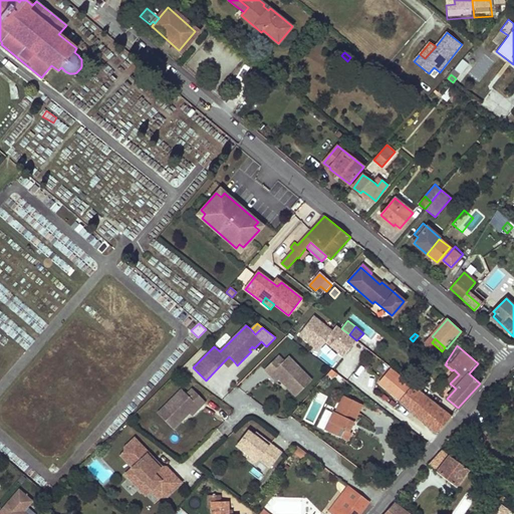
[(296,397),(312,380),(288,356),(283,361),(278,355),(264,369),(270,375),(273,372),(279,379),(284,384),(287,382),(290,386),(288,389),(296,397)]
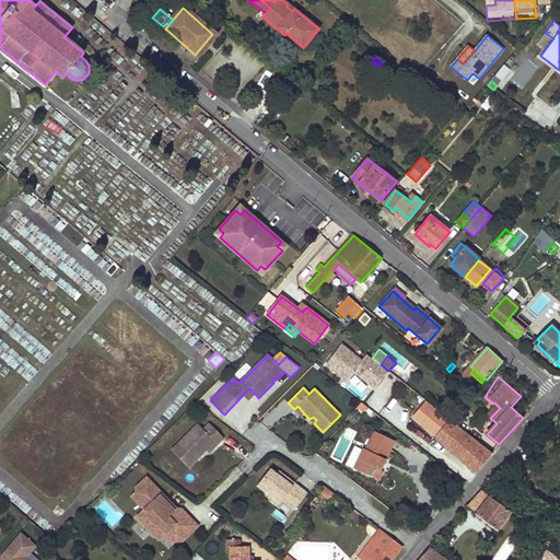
[(249,388),(243,395),(248,400),(255,394),(249,388)]
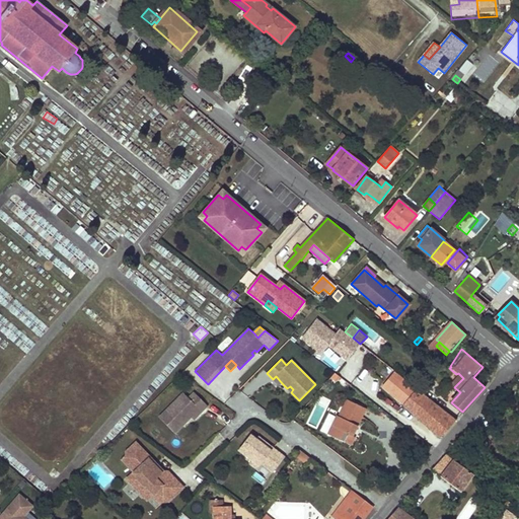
[(440,438),(447,430),(456,419),(393,371),(380,386),(440,438)]
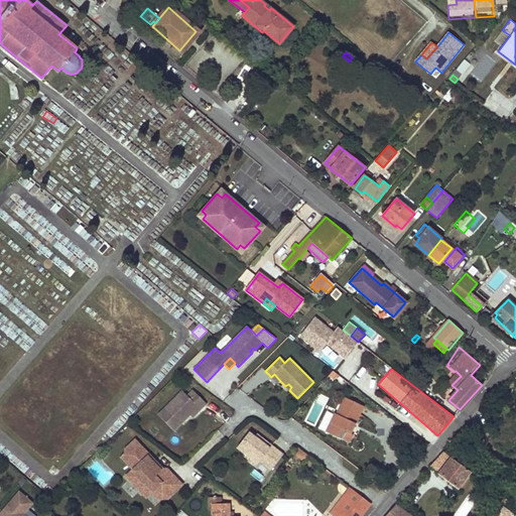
[(280,381),(274,374),(271,377),(277,383),(280,381)]
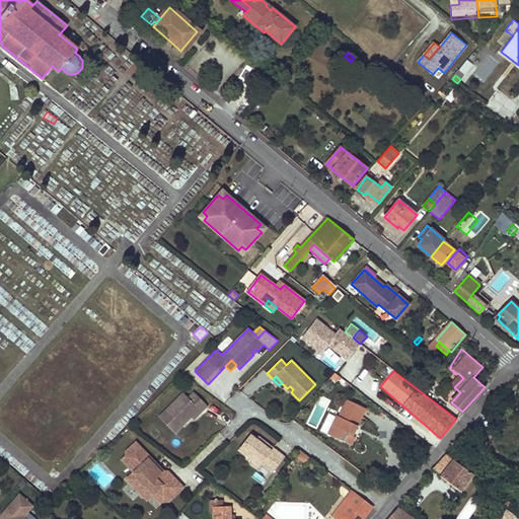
[(363,391),(371,398),(376,392),(368,385),(363,391)]
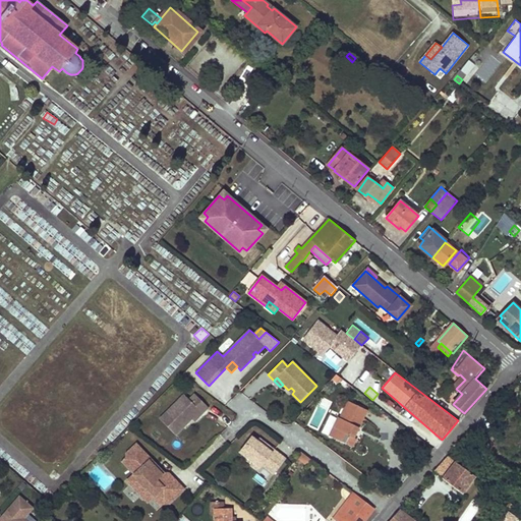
[(189,400),(184,395),(159,419),(175,435),(182,427),(180,425),(184,421),(186,424),(191,418),(199,411),(203,413),(209,407),(194,394),(189,400)]
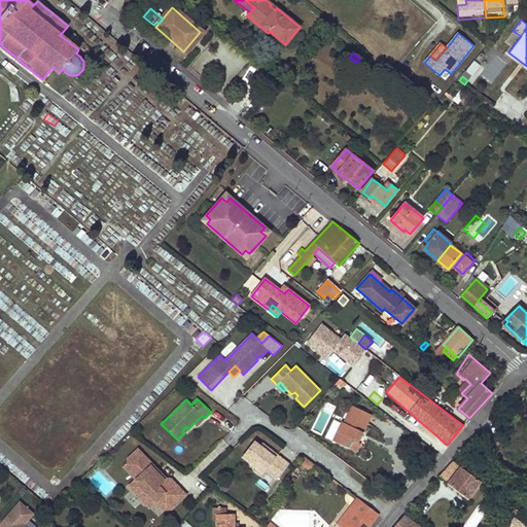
[(334,441),(355,452),(359,444),(357,443),(371,415),(352,406),(344,423),(343,422),(338,432),(334,441)]
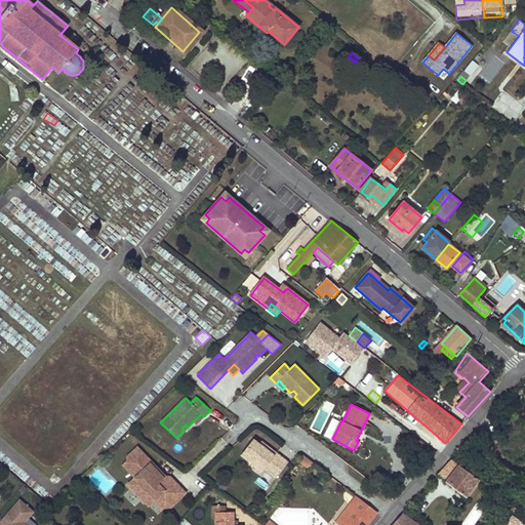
[(204,416),(201,414),(193,421),(196,425),(204,416)]
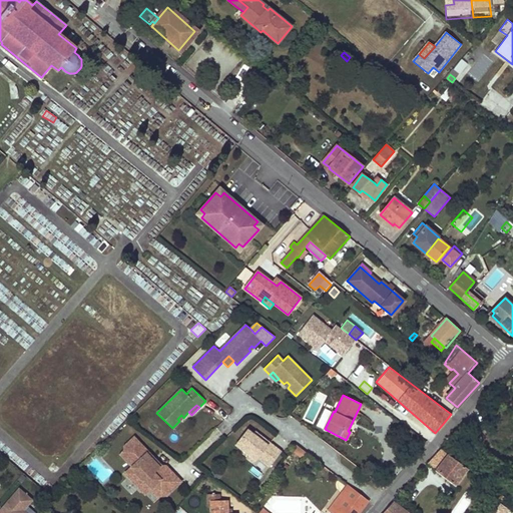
[(330,409),(325,419),(329,421),(334,411),(330,409)]
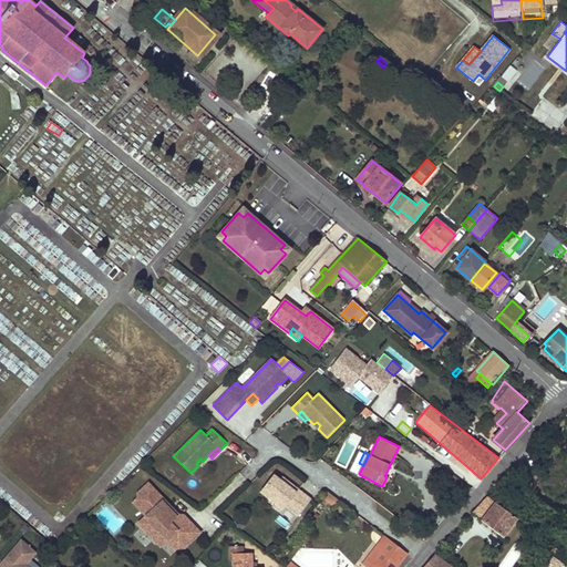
[(260,492),(275,503),(278,500),(286,506),(298,515),(310,498),(298,488),(296,492),(279,480),(272,474),(260,492)]
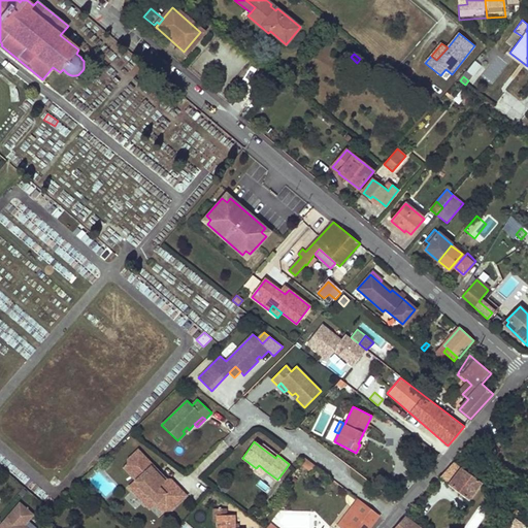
[(275,458),(277,455),(262,443),(260,447),(275,458)]
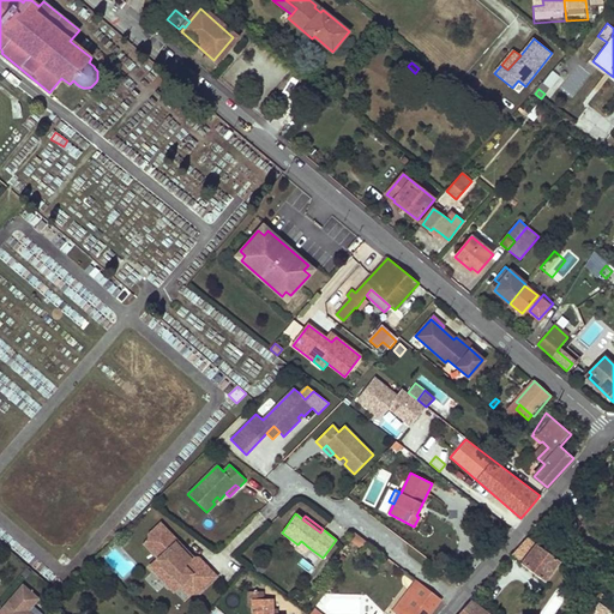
[(175,543),(179,541),(169,531),(168,533),(161,525),(155,531),(154,530),(148,535),(148,540),(143,545),(150,552),(151,551),(160,559),(152,566),(156,570),(155,571),(167,584),(168,582),(176,590),(182,583),(193,594),(198,594),(217,576),(206,565),(194,576),(185,566),(188,563),(180,554),(182,551),(175,543)]
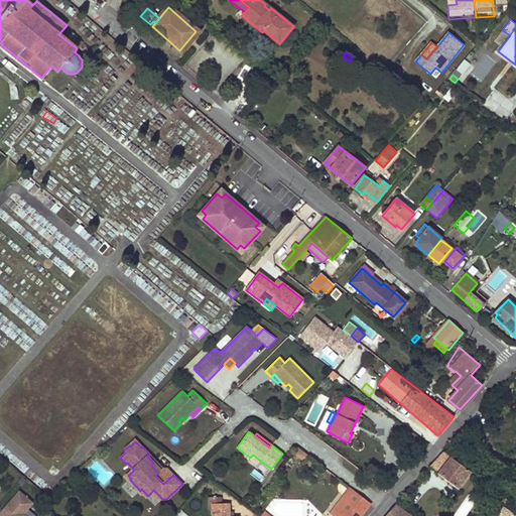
[(294,453),(304,461),(308,456),(298,447),(294,453)]
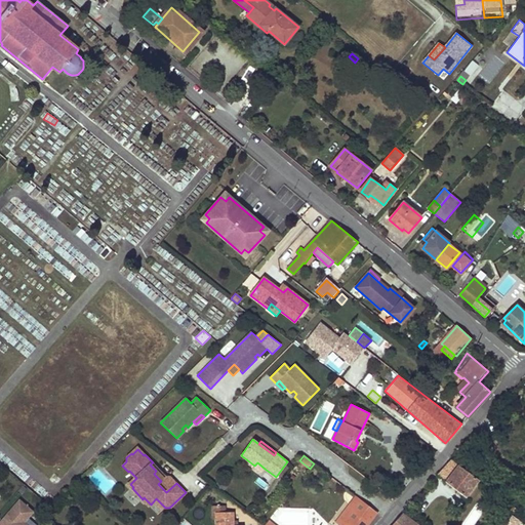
[(445,481),(466,496),(479,480),(451,459),(438,475),(446,481),(445,481)]
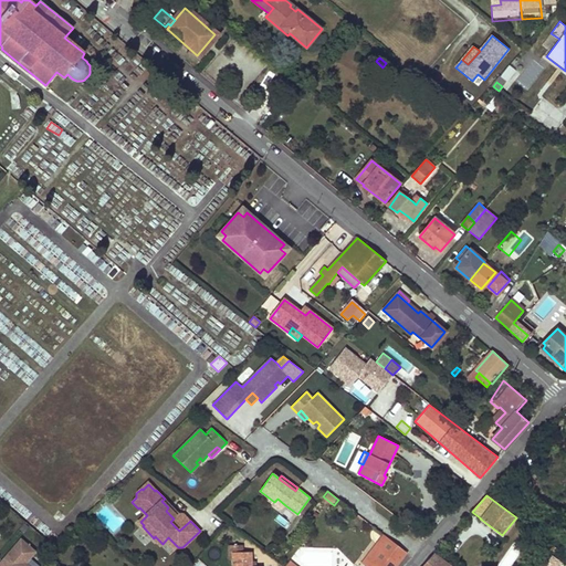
[(174,519),(179,514),(165,499),(161,501),(168,507),(166,511),(174,519)]
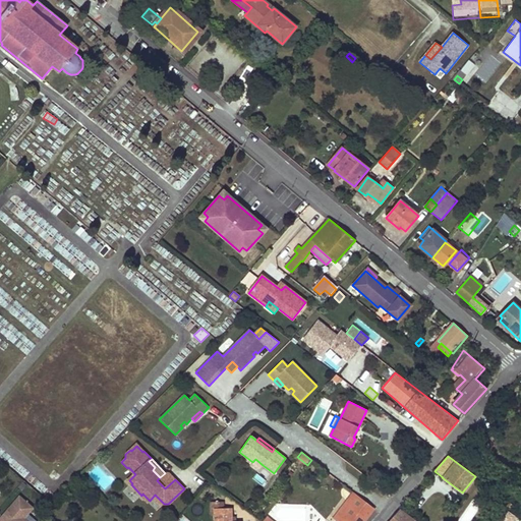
[(263,465),(255,459),(252,462),(250,465),(257,470),(263,465)]
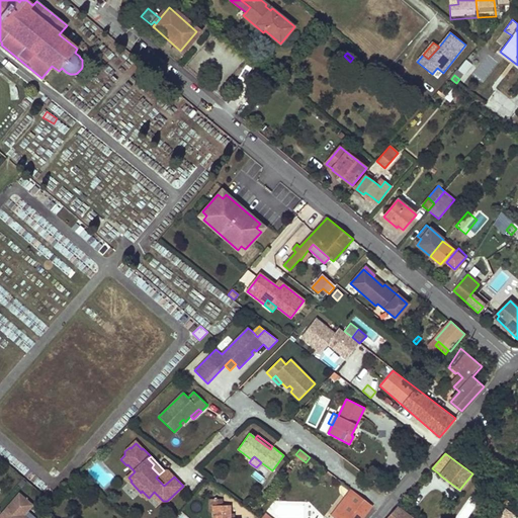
[(168,470),(164,470),(159,475),(156,478),(164,486),(174,477),(168,470)]
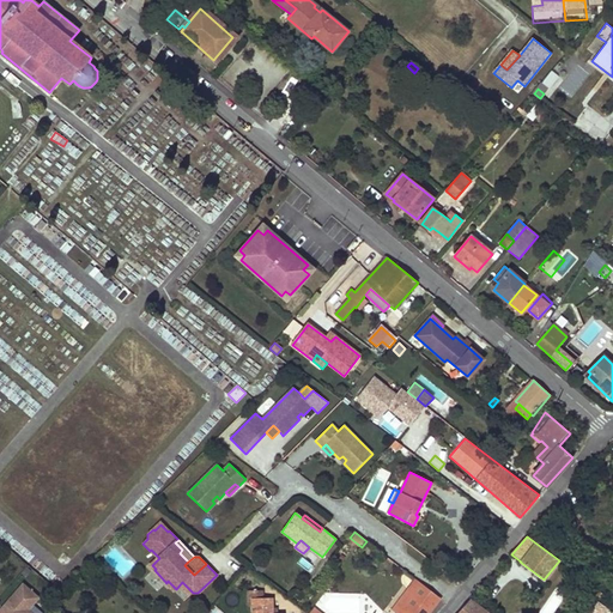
[(429,612),(441,598),(416,580),(393,611),(395,612),(429,612)]
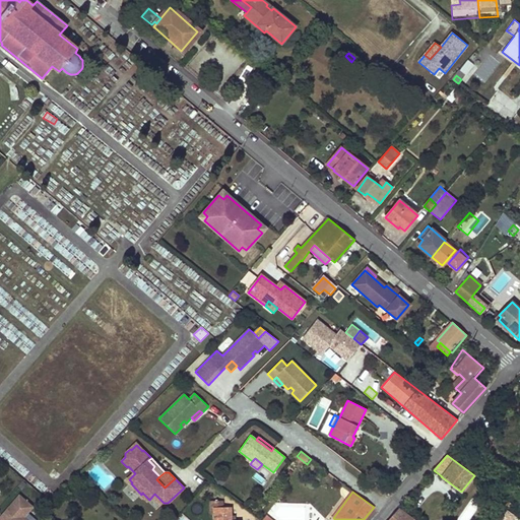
[(33,508),(19,496),(0,517),(0,519),(25,519),(23,518),(33,508)]
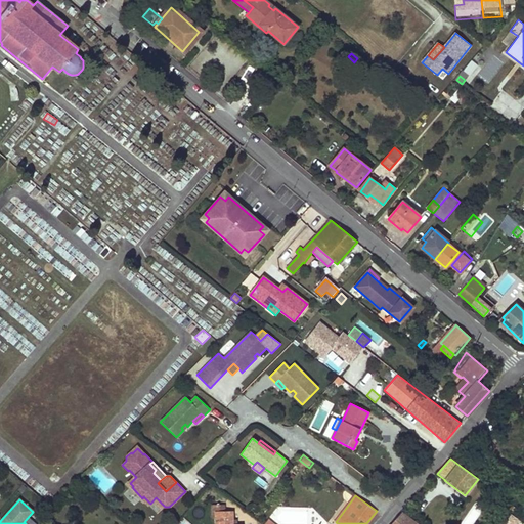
[(232,523),(232,521),(232,511),(225,511),(216,512),(216,517),(216,523),(232,523)]
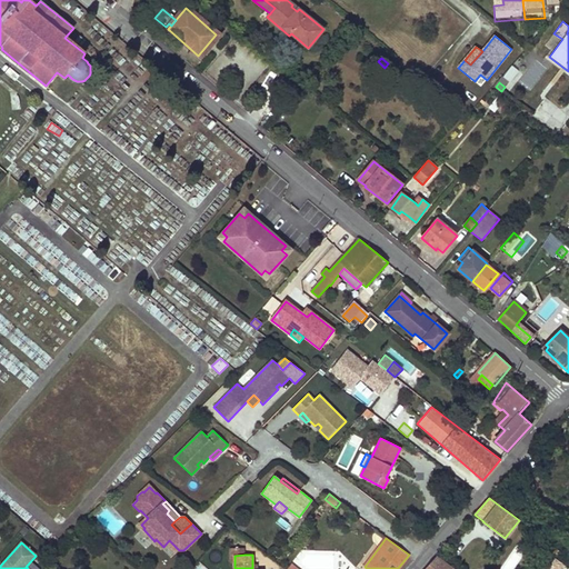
[(455,568),(438,556),(437,556),(425,568),(455,568)]
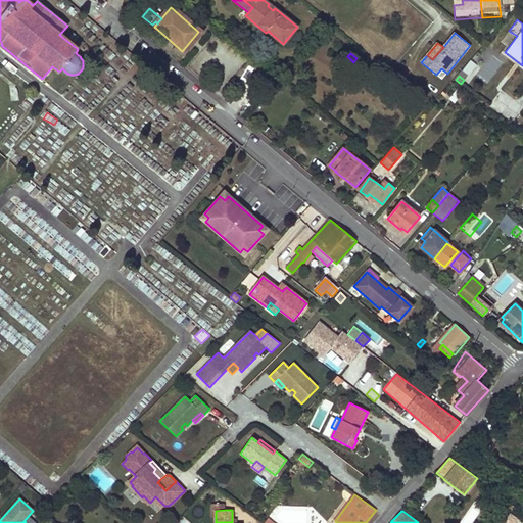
[(508,522),(516,522),(519,518),(511,512),(510,513),(505,521),(508,522)]
